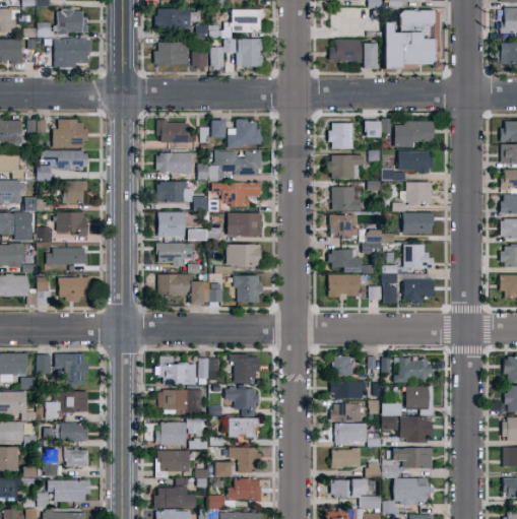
[(0,33),(13,33),(13,9),(0,8),(0,33)]
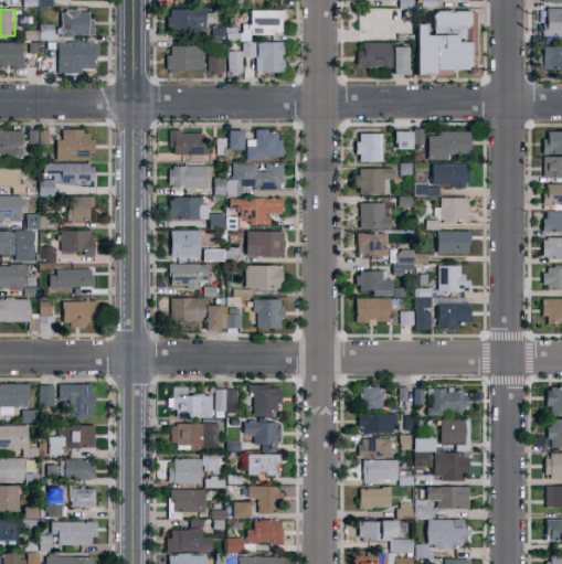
[(545,36),(561,35),(561,9),(545,10),(545,36)]
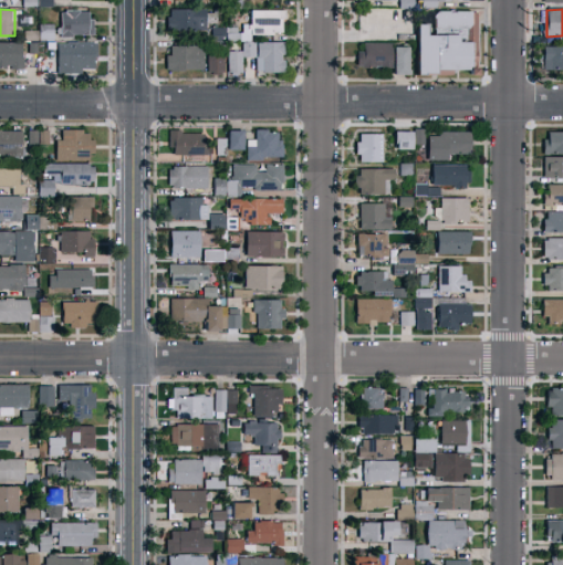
[(62,12),(62,37),(94,35),(93,11),(62,12)]
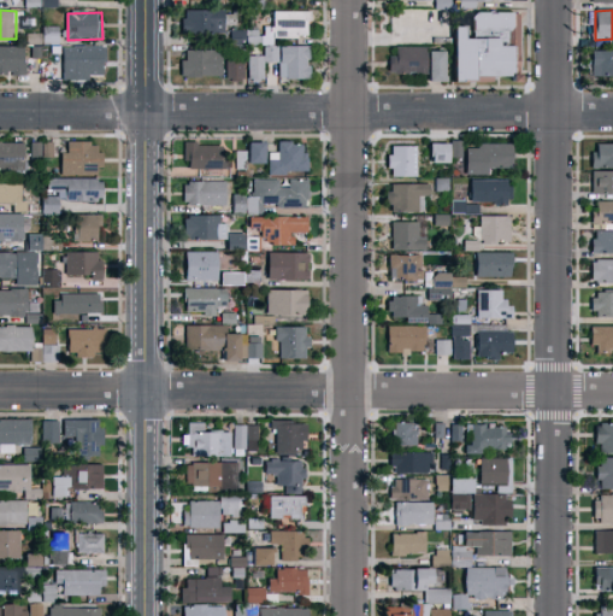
[(276,13),(276,39),(311,37),(310,12),(276,13)]
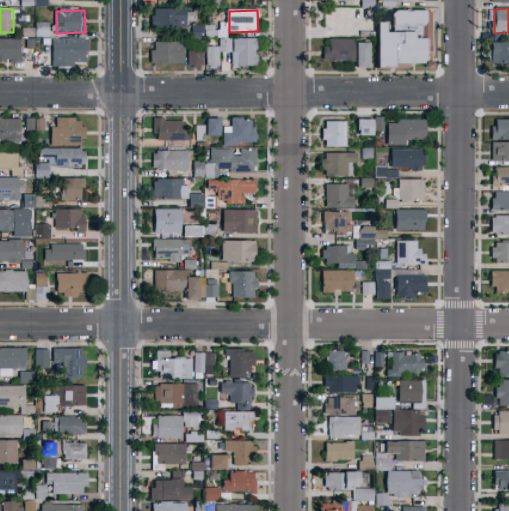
[(377,66),(426,66),(426,51),(433,51),(433,11),(395,11),(395,33),(386,33),(386,23),(377,23),(377,66)]
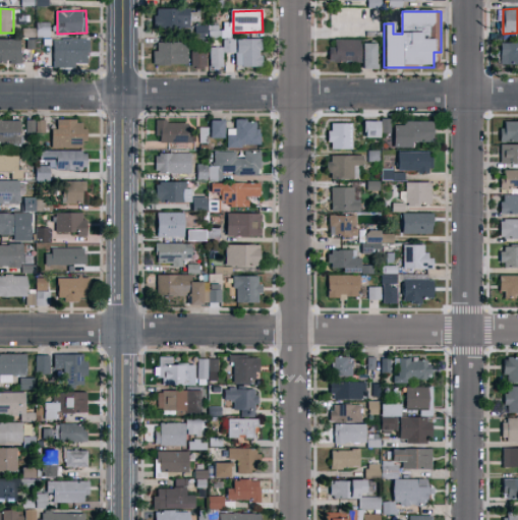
[(0,63),(20,64),(21,40),(0,39),(0,63)]
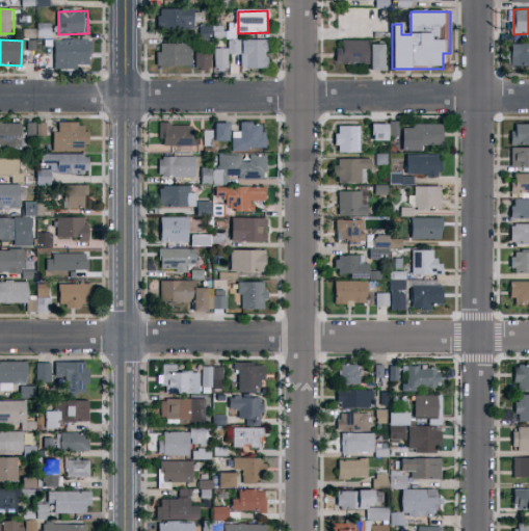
[(268,40),(230,40),(230,49),(216,49),(216,71),(229,71),(229,54),(242,54),(242,69),(268,69),(268,40)]
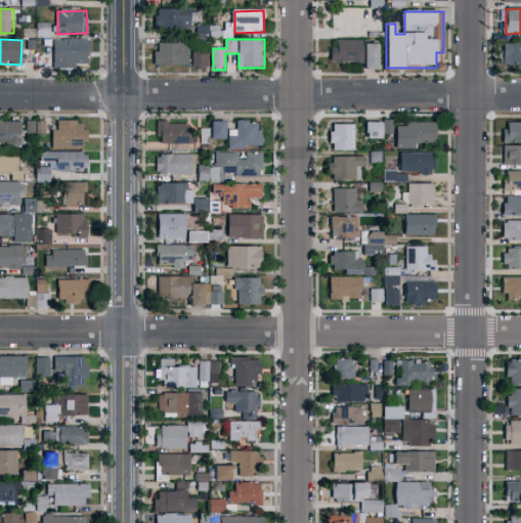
[(77,70),(77,64),(89,64),(89,40),(54,40),(53,70),(77,70)]
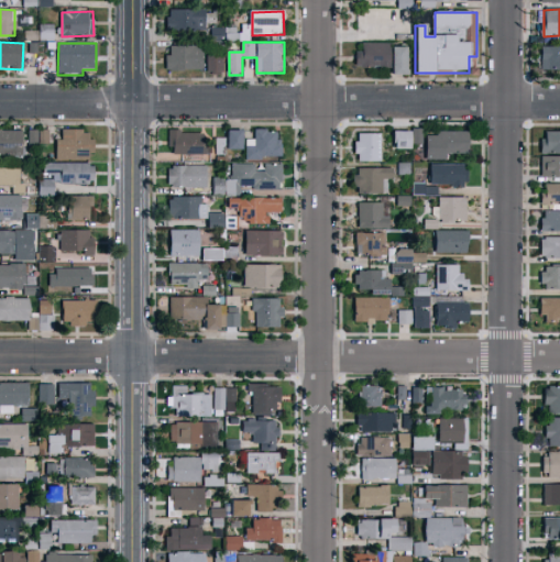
[(391,44),(363,44),(362,53),(357,52),(355,67),(391,67),(391,44)]
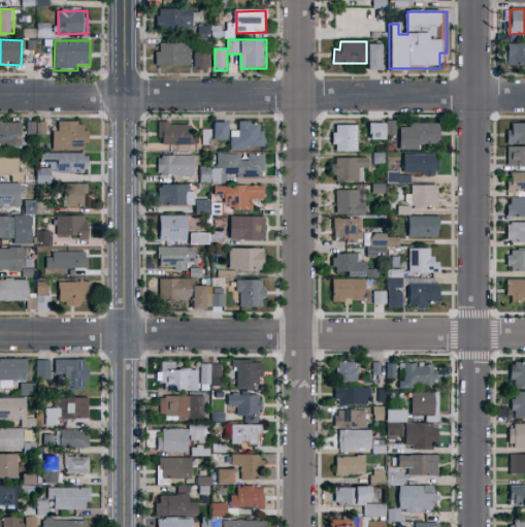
[(192,43),(159,43),(158,66),(192,66),(192,43)]
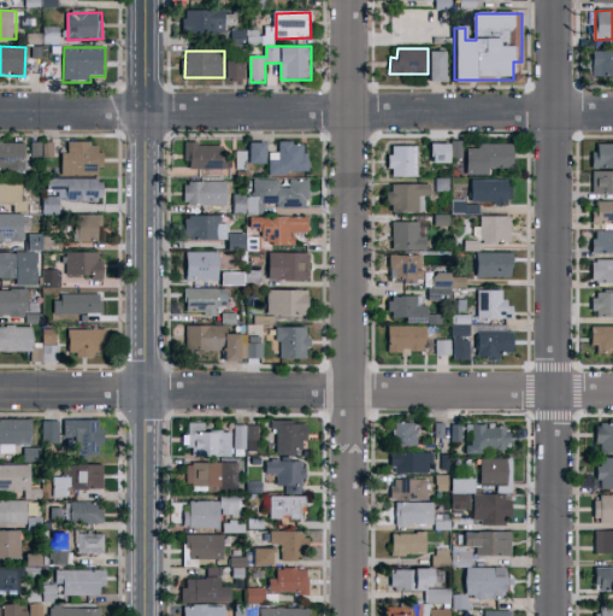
[(612,51),(594,51),(593,77),(612,77),(612,51)]
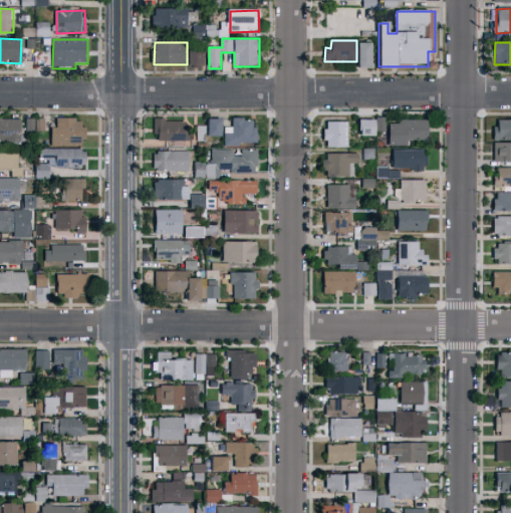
[(371,43),(357,43),(357,68),(372,68),(371,43)]
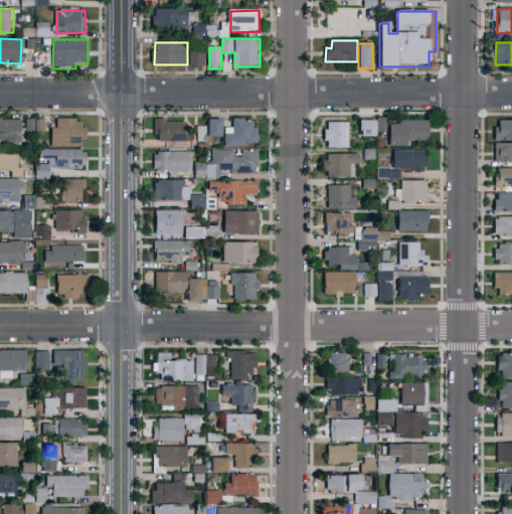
[(191,66),(205,66),(206,49),(191,48),(191,66)]
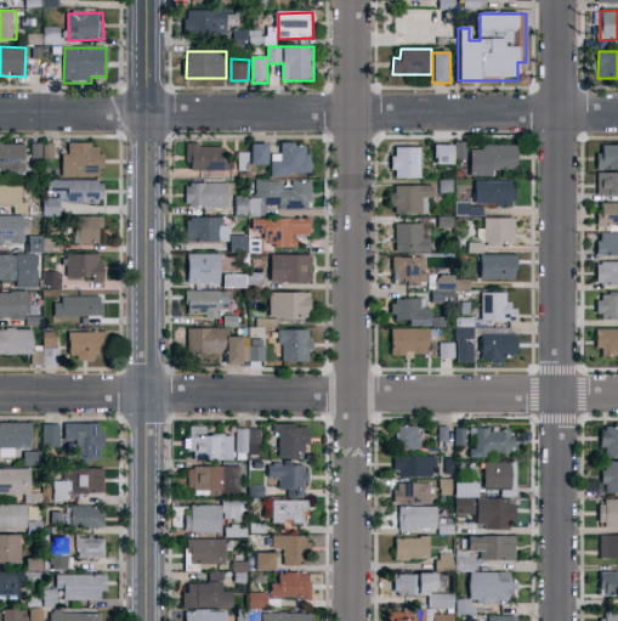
[(228,170),(227,146),(199,146),(199,142),(188,142),(188,170),(228,170)]
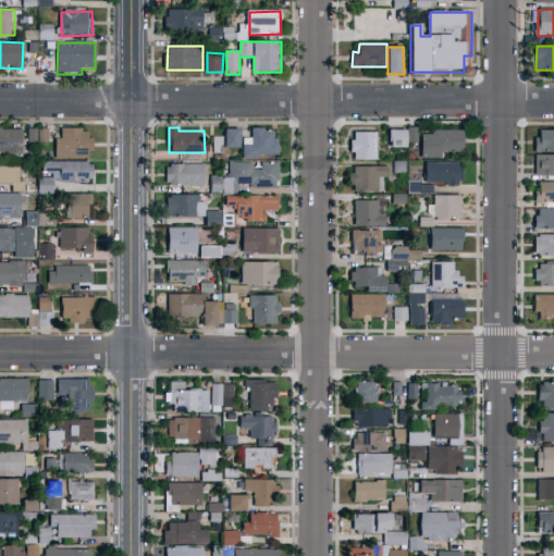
[(239,127),(224,128),(225,136),(216,136),(216,145),(216,153),(224,153),(224,147),(241,147),(239,127)]
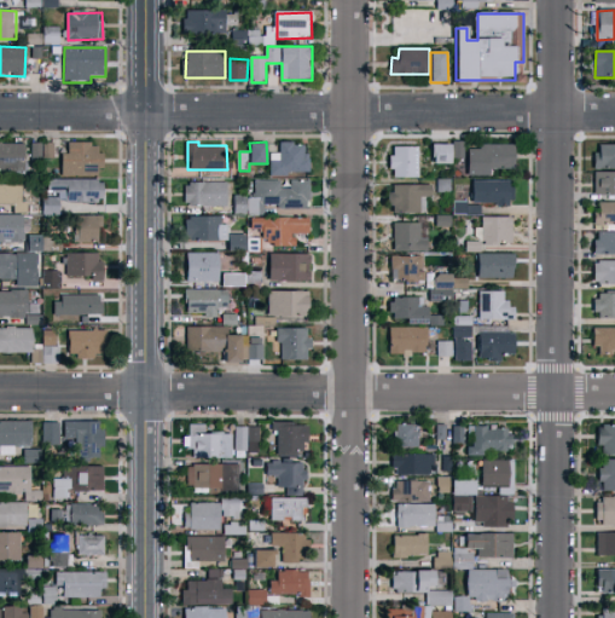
[(271,152),(272,174),(309,173),(308,142),(280,143),(280,152),(271,152)]
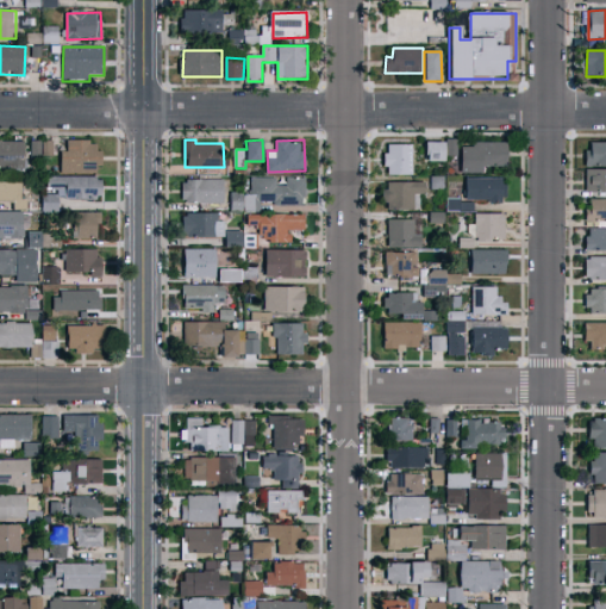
[(445,141),(426,141),(426,161),(444,161),(445,141)]
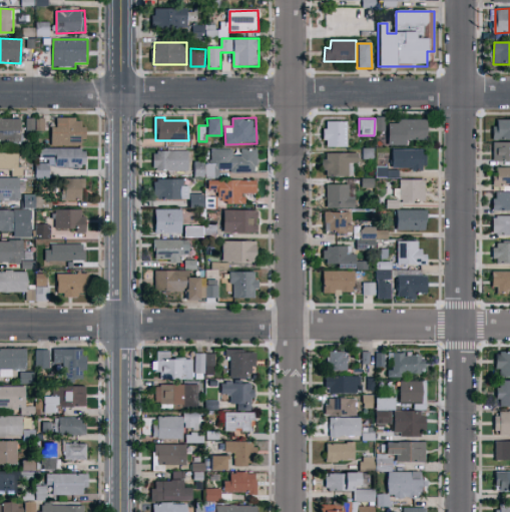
[(495,139),(509,138),(509,118),(494,119),(495,139)]
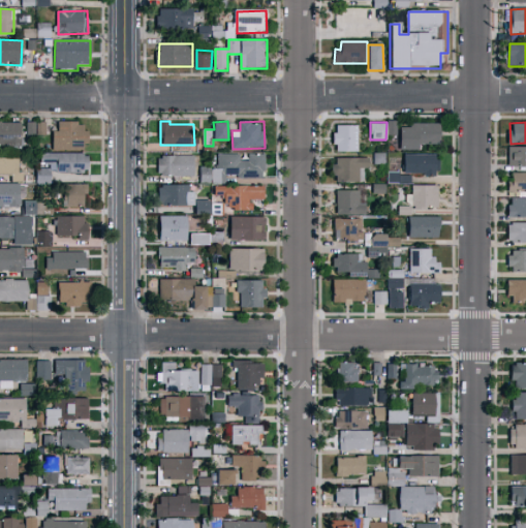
[(55,132),(56,154),(88,154),(86,148),(94,148),(92,134),(87,133),(87,127),(81,128),(81,124),(64,123),(63,133),(55,132)]
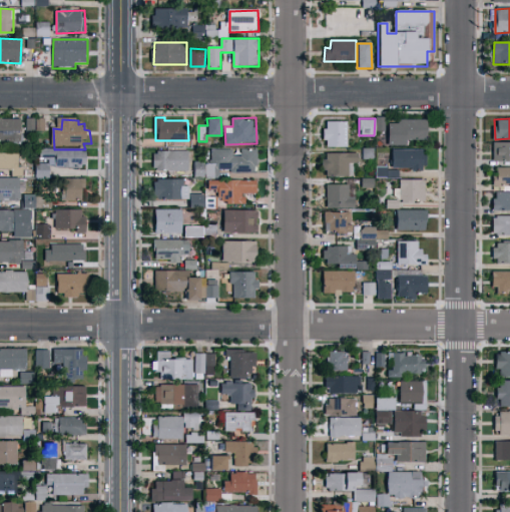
[(428,120),(389,119),(389,144),(407,144),(407,139),(427,139),(428,120)]
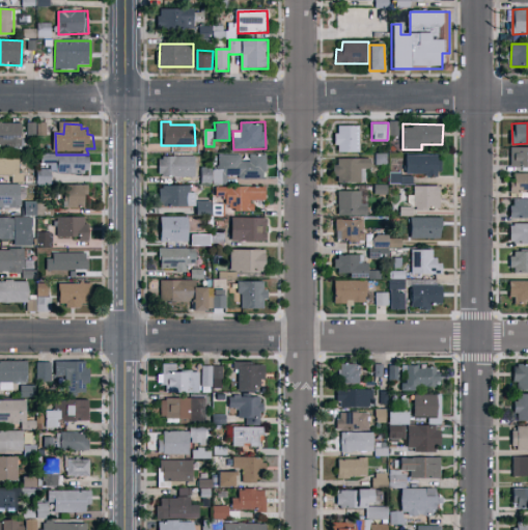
[(0,124),(22,124),(22,154),(0,154),(0,124)]
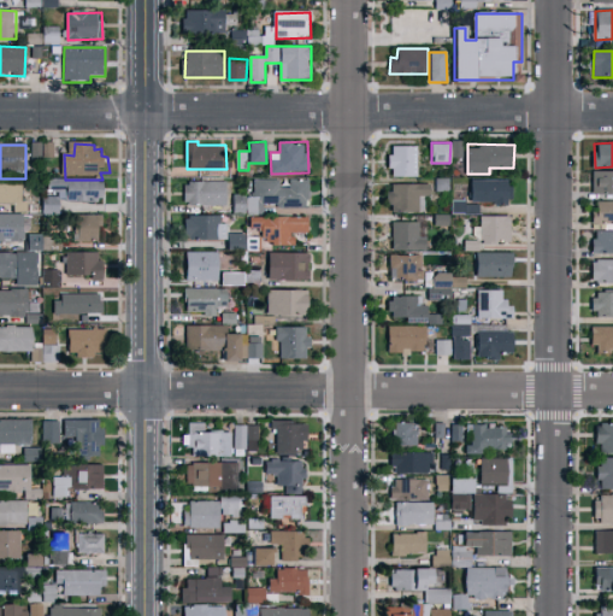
[(419,145),(392,145),(390,175),(419,176),(419,145)]
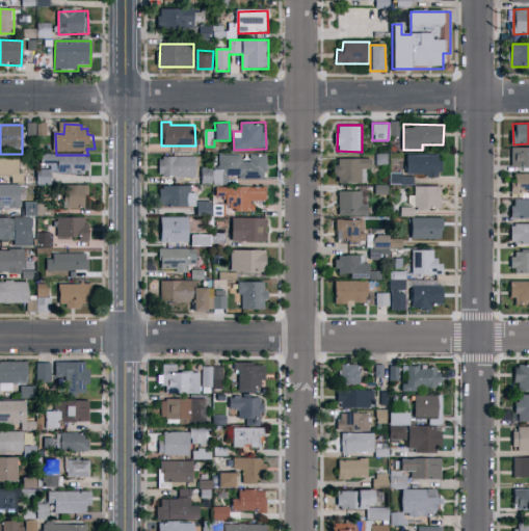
[(528,147),(512,147),(512,167),(528,166),(528,147)]
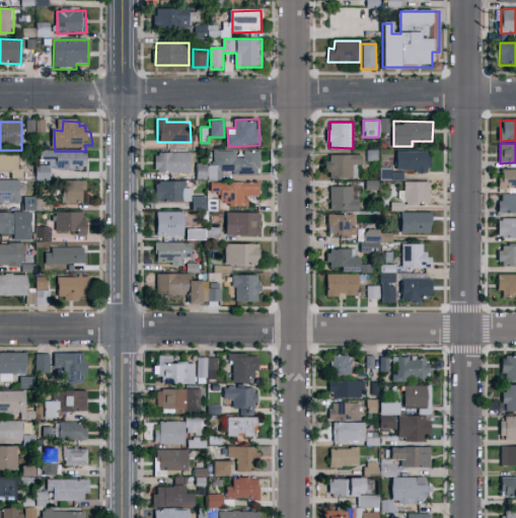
[(215,151),(215,165),(209,165),(209,179),(223,179),(223,174),(261,173),(261,150),(244,150),(244,157),(236,157),(236,151),(215,151)]
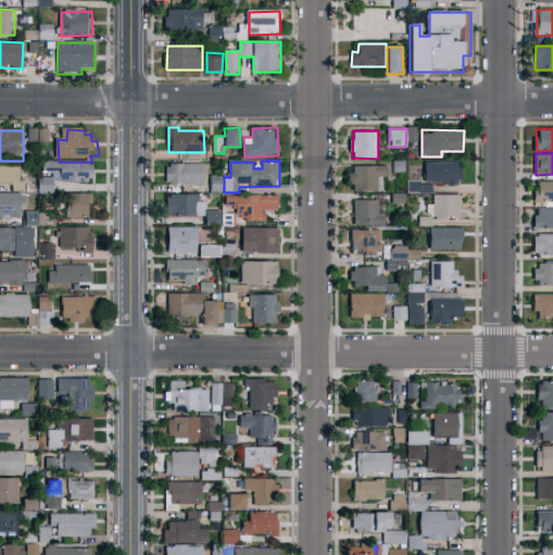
[(461,162),(426,161),(425,183),(461,184),(461,162)]
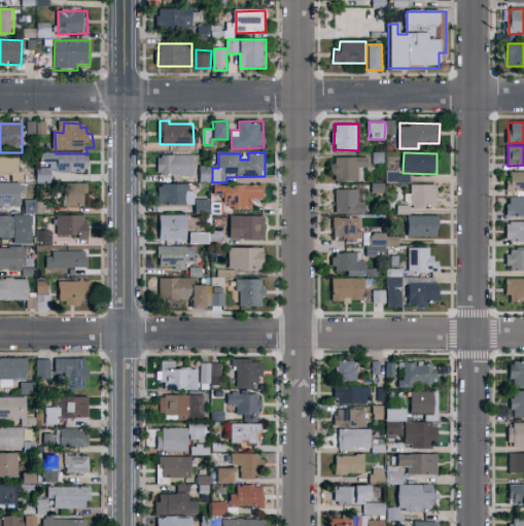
[(195,154),(158,154),(158,175),(195,174),(195,154)]
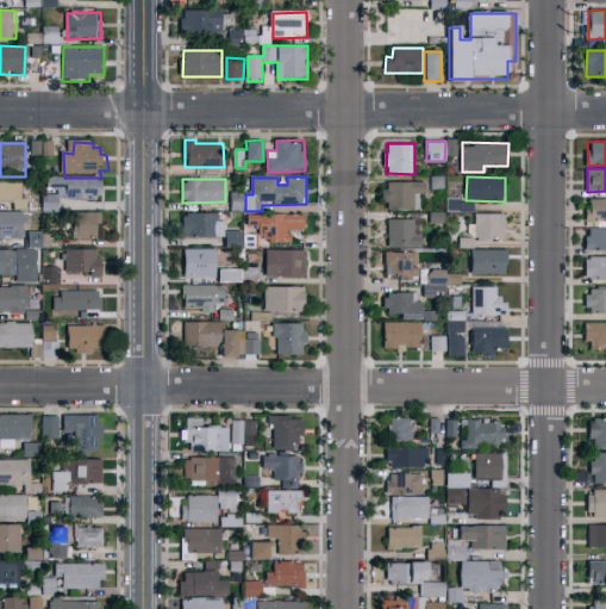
[(67,203),(99,204),(99,199),(107,199),(106,184),(99,184),(99,180),(51,180),(50,191),(67,192),(67,203)]
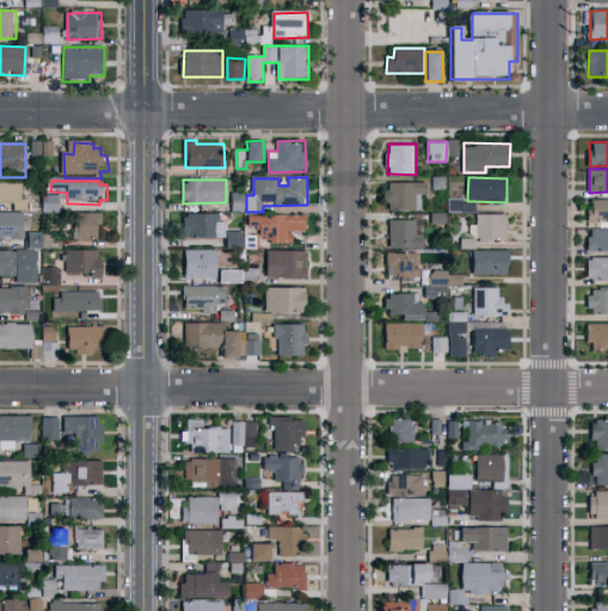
[(428,182),(387,182),(387,211),(423,209),(422,194),(428,194),(428,182)]
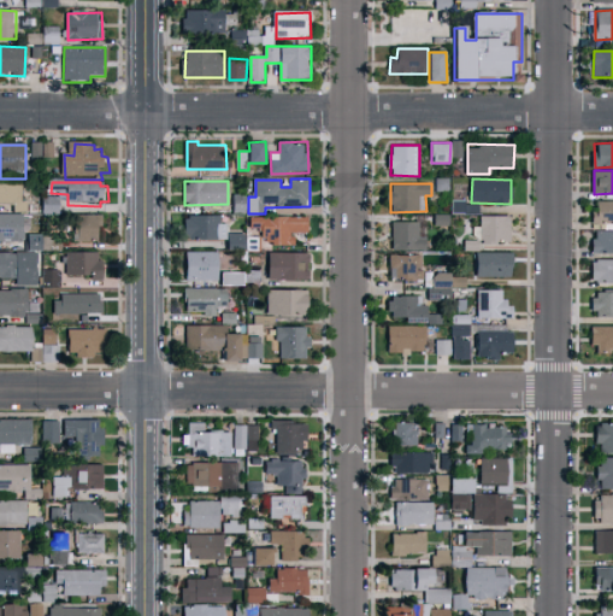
[(0,187),(0,207),(27,207),(27,187),(0,187)]
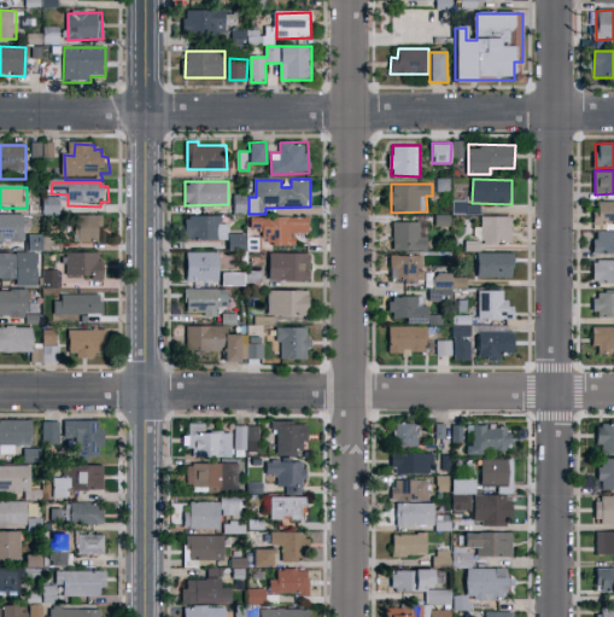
[(247,214),(249,195),(235,195),(234,213),(247,214)]
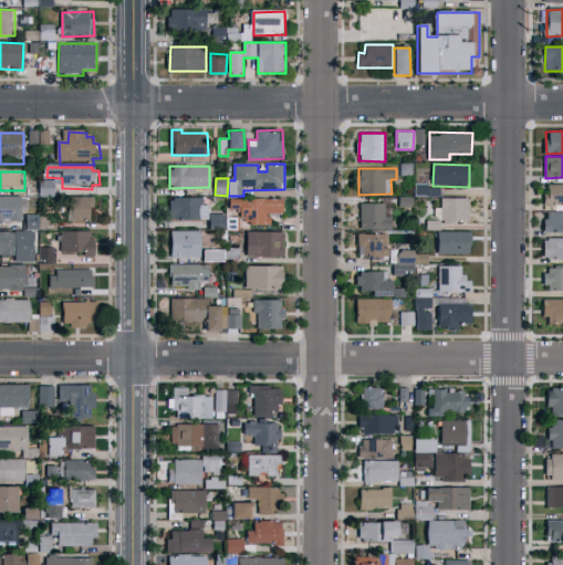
[(545,202),(562,202),(562,184),(551,184),(551,194),(545,192),(545,202)]
